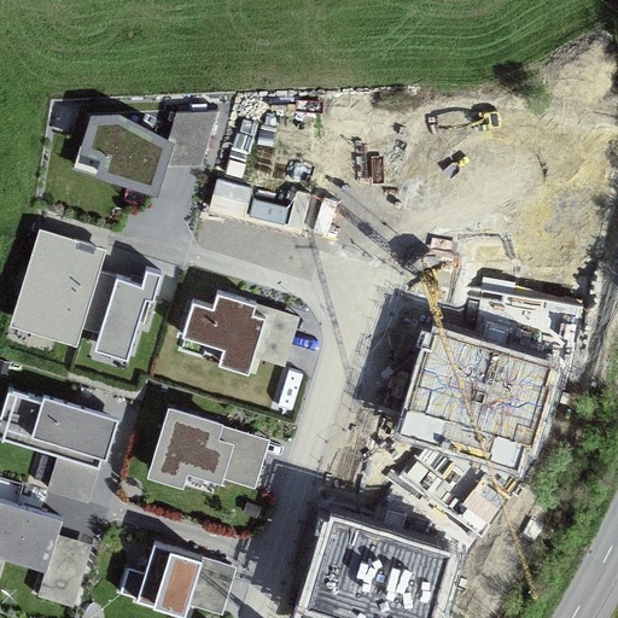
[(176,110),(174,120),(192,126),(182,156),(192,158),(202,162),(217,109),(207,109),(192,110),(176,110)]
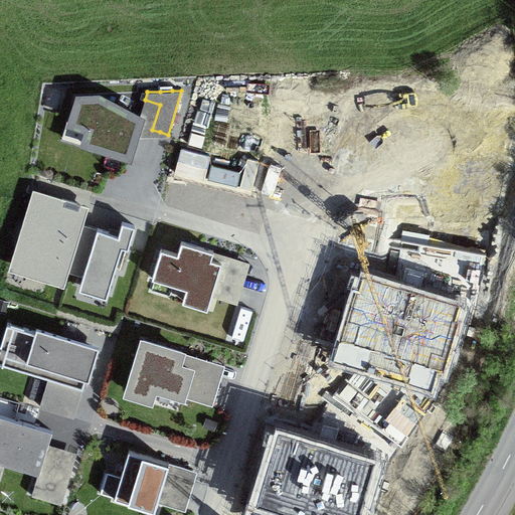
[(99,95),(78,97),(70,123),(88,128),(83,142),(129,155),(134,137),(137,130),(140,117),(139,117),(99,95)]
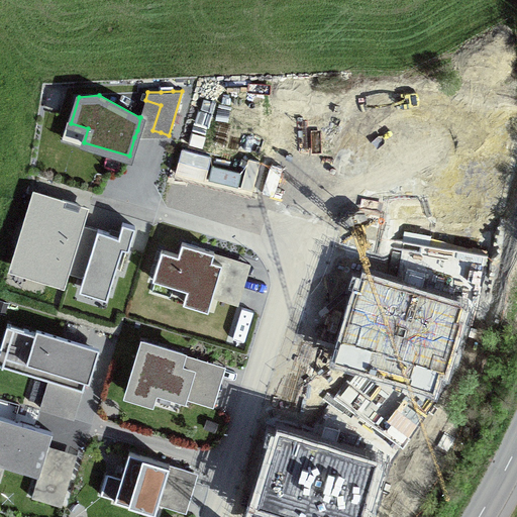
[(87,178),(97,181),(101,169),(91,166),(87,178)]
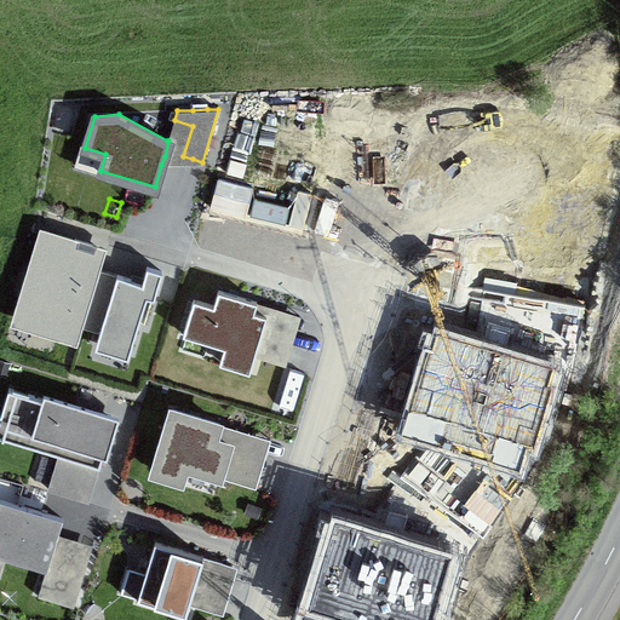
[(79,337),(85,321),(99,269),(105,253),(99,251),(78,246),(78,245),(58,239),(57,240),(44,235),(18,319),(79,337)]
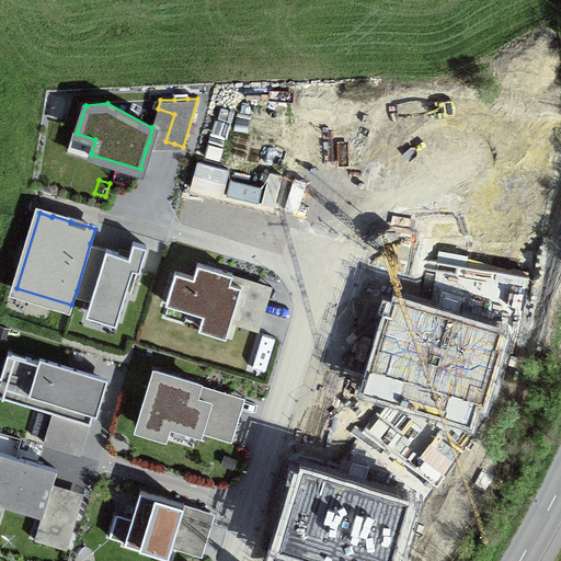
[(90,243),(77,290),(92,295),(86,312),(116,322),(133,267),(139,270),(146,244),(133,241),(128,254),(127,254),(90,243)]
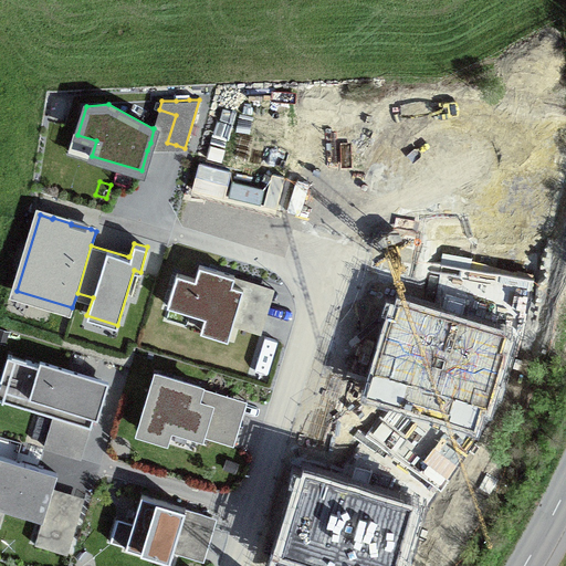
[(233,280),(234,275),(199,264),(195,279),(177,273),(166,304),(205,316),(200,331),(227,338),(231,324),(243,287),(231,284),(233,280)]
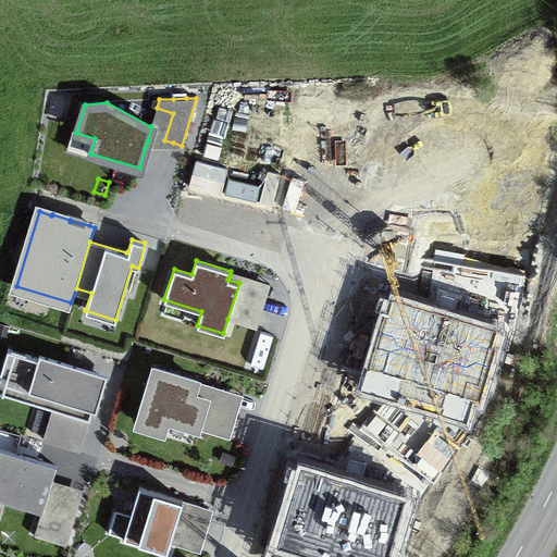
[(227,319),(235,321),(239,307),(261,313),(257,327),(271,282),(231,271),(230,275),(227,280),(239,283),(227,319)]
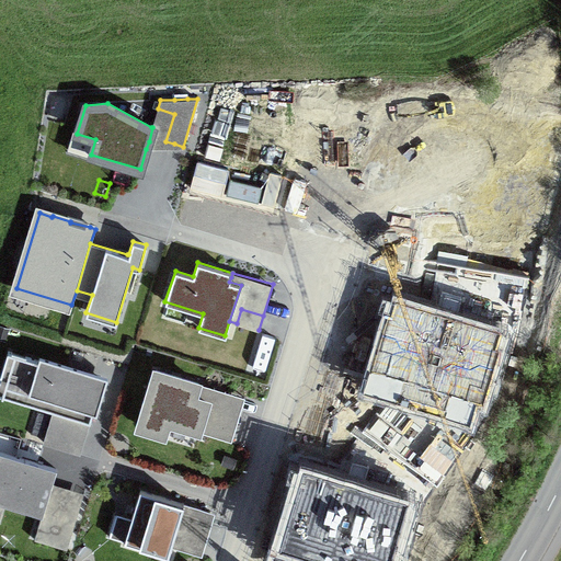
[(501,327),(397,295),(371,373),(477,405),(501,327)]
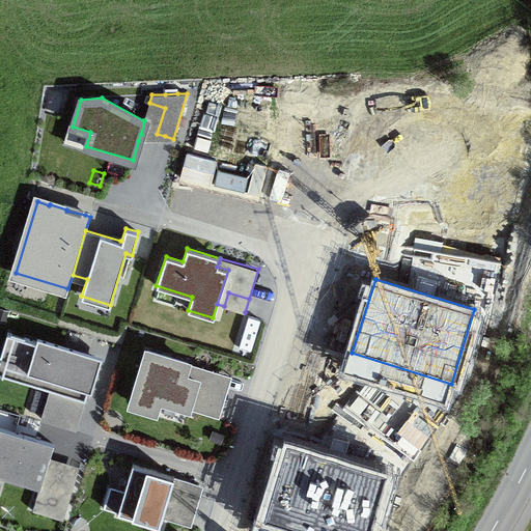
[(228,292),(224,306),(245,312),(249,299),(228,292)]
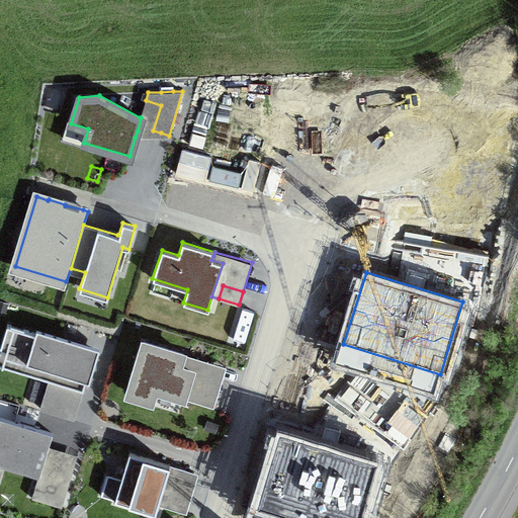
[(0,314),(5,316),(9,303),(0,299),(0,314)]
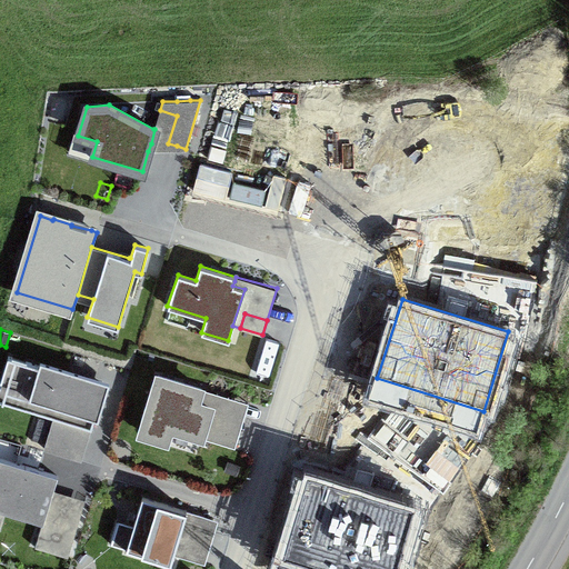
[(39,365),(26,361),(16,397),(93,421),(95,417),(98,418),(109,381),(40,360),(39,365)]
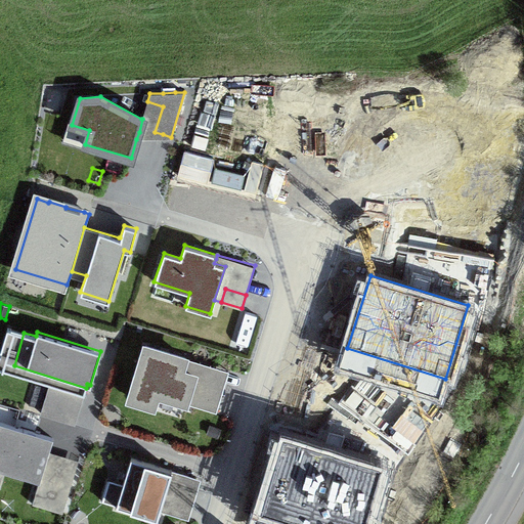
[(157,393),(185,402),(194,375),(181,370),(182,367),(185,357),(145,345),(129,398),(153,406),(157,393)]
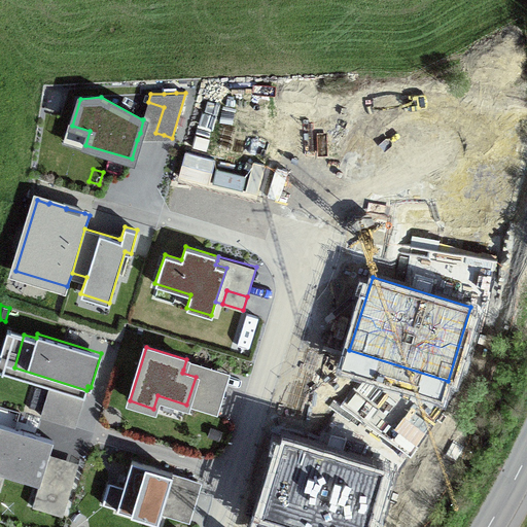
[(196,377),(186,405),(195,408),(199,395),(221,401),(231,372),(186,359),(183,370),(182,373),(196,377)]
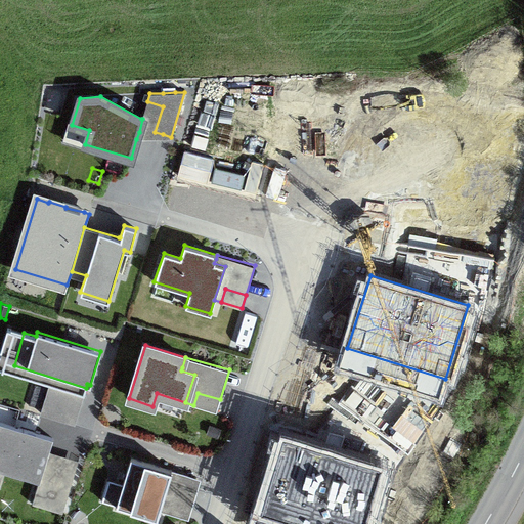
[(83,394),(48,384),(47,388),(42,408),(40,412),(41,412),(49,386),(58,389),(54,401),(49,416),(76,423),(83,394)]
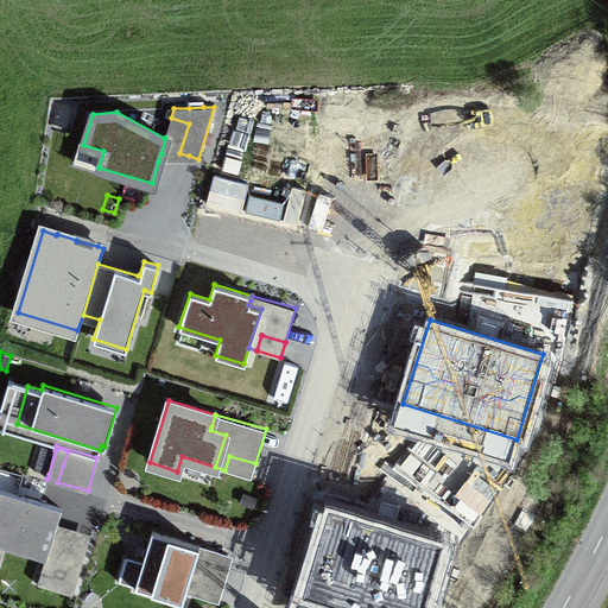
[(68,451),(57,448),(48,479),(57,482),(63,466),(68,451)]
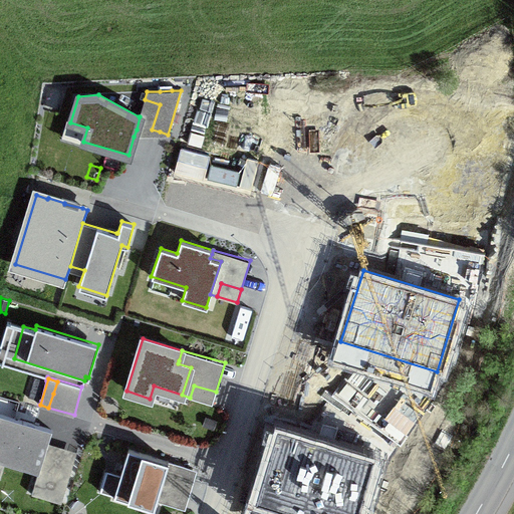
[(216,392),(194,386),(190,398),(212,404),(216,392)]
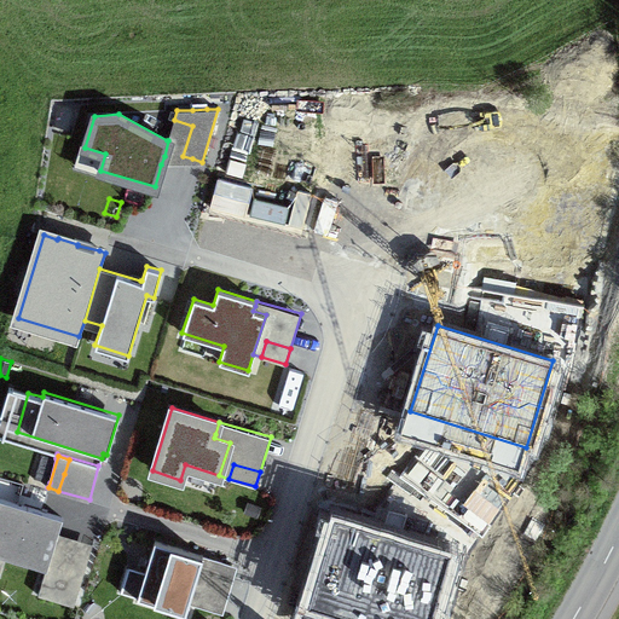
[(0,497),(0,554),(4,555),(45,567),(38,594),(74,605),(90,555),(53,544),(56,537),(57,531),(62,516),(0,497)]
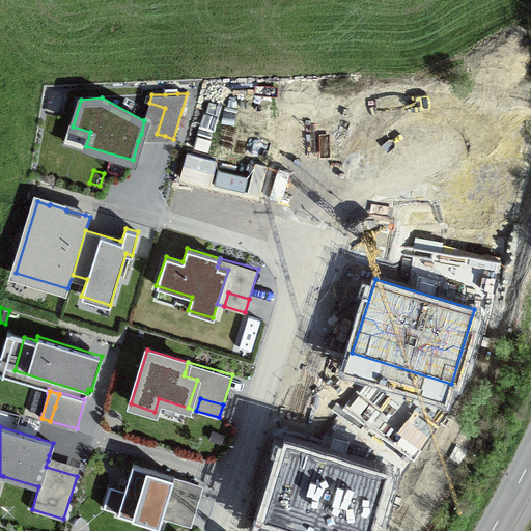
[(208,440),(221,444),(225,434),(213,429),(208,440)]
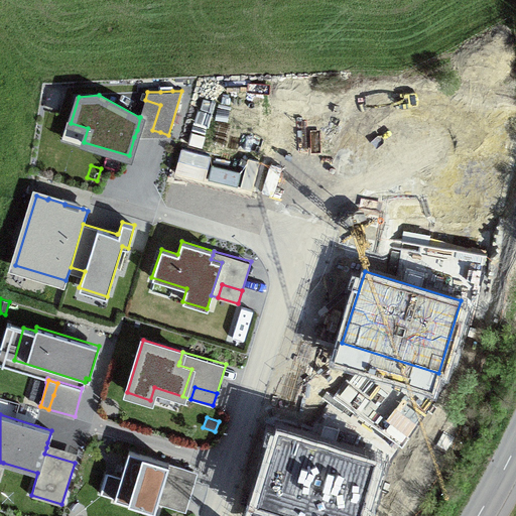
[(357,515),(376,456),(279,426),(257,499),(313,515),(357,515)]
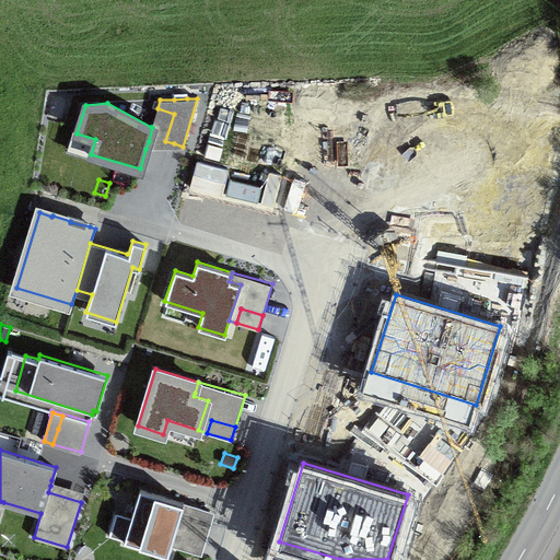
[(206,521),(209,511),(183,503),(183,501),(140,489),(131,516),(124,539),(168,552),(171,545),(178,518),(181,513),(206,521)]
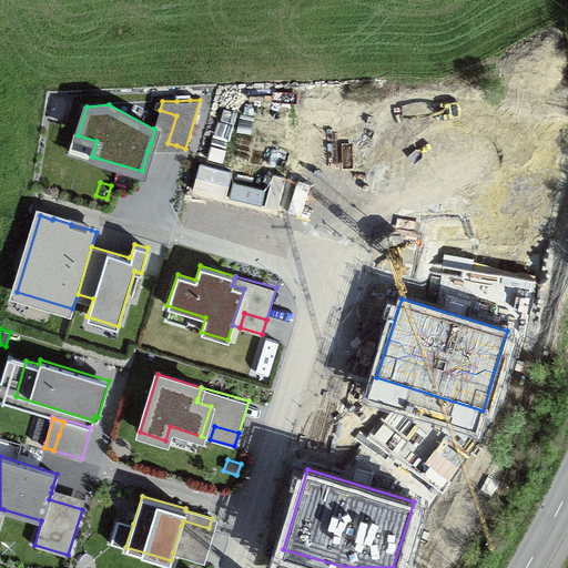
[(125,547),(133,524),(117,518),(110,541),(125,547)]
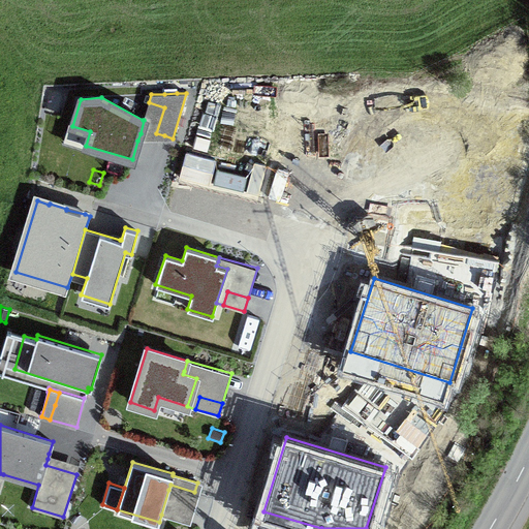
[(203,484),(197,483),(194,492),(170,485),(168,490),(161,515),(190,524),(203,484)]
